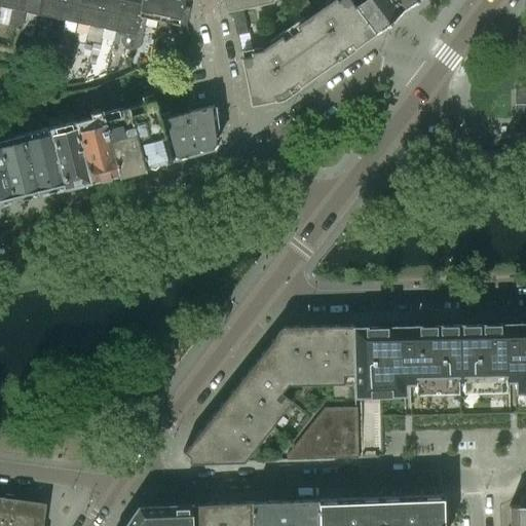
[(20,0),(0,0),(0,6),(10,9),(7,24),(14,26),(20,0)]
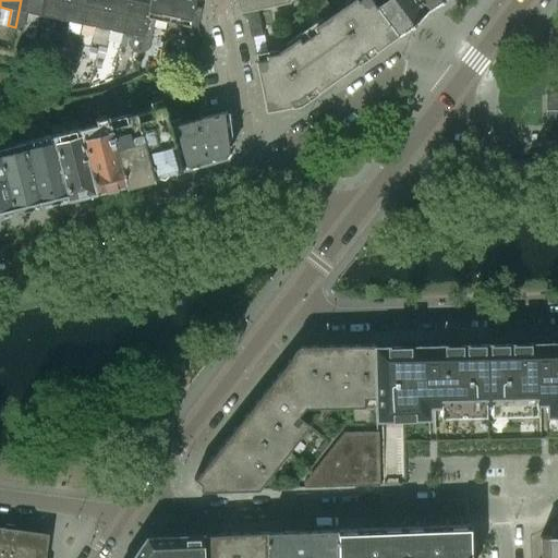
[(43,0),(21,0),(15,27),(23,28),(26,13),(39,16),(43,0)]
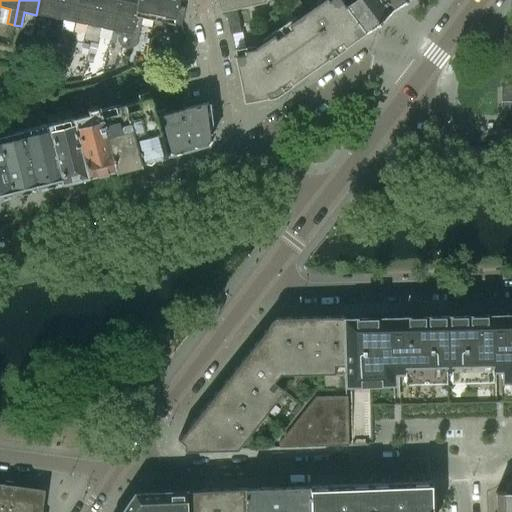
[(59,0),(39,0),(36,15),(48,17),(45,32),(52,33),(59,0)]
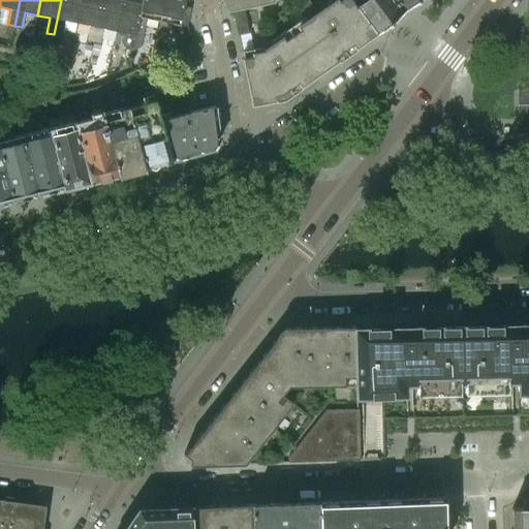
[(81,0),(61,0),(54,34),(61,36),(64,21),(75,24),(81,0)]
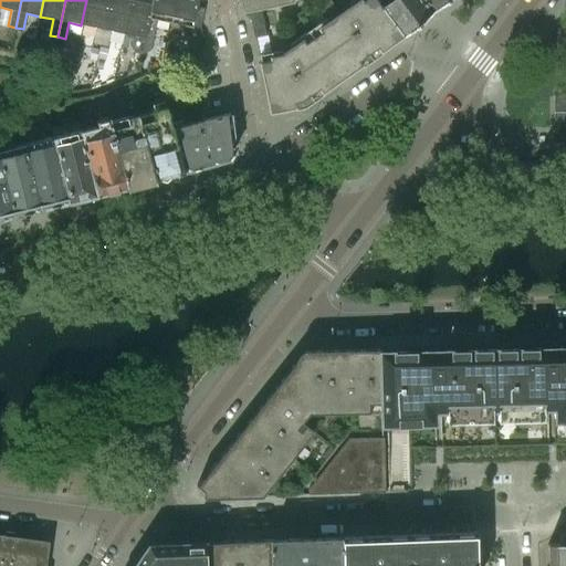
[(108,0),(86,0),(81,25),(95,28),(92,44),(100,45),(108,0)]
